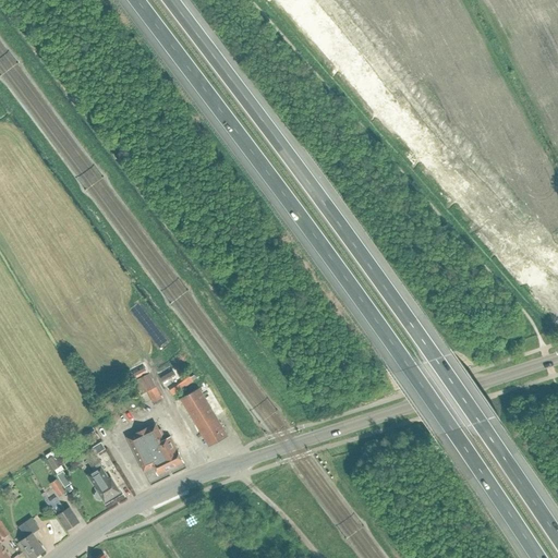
[(145,367),(133,374),(135,378),(147,373),(145,367)]
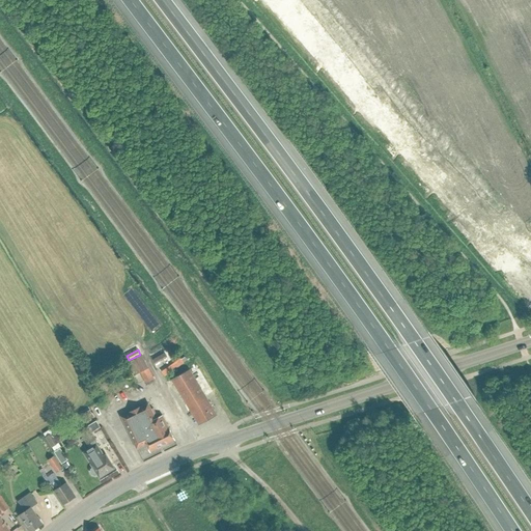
[(164,353),(152,359),(155,364),(167,357),(164,353)]
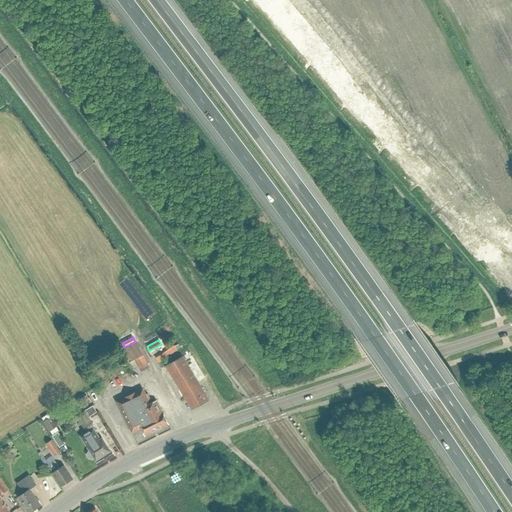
[(134,359),(142,355),(136,342),(122,350),(128,362),(134,359)]
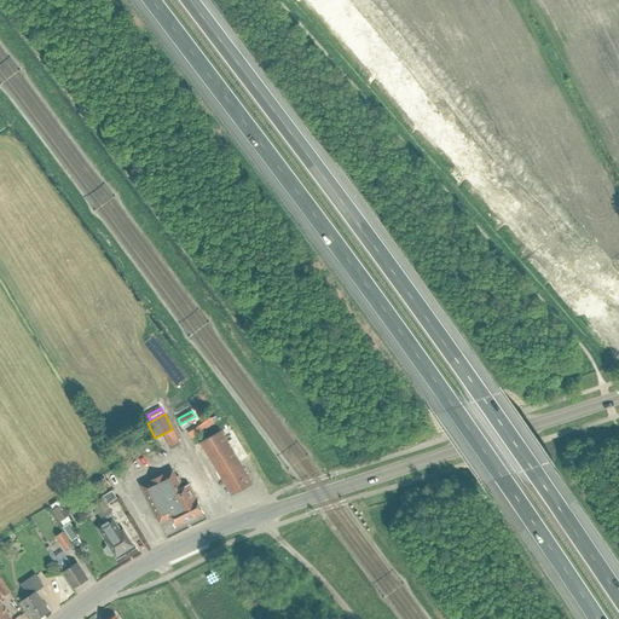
[(208,417),(186,433),(191,439),(213,423),(208,417)]
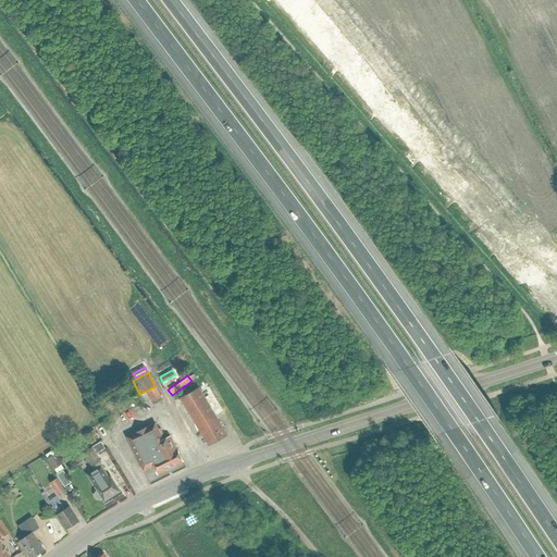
[(156,386),(155,386),(146,391),(152,403),(162,397),(156,386)]
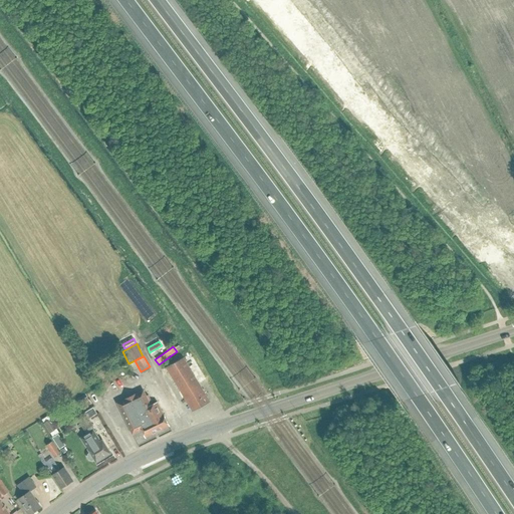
[(192,411),(209,401),(183,357),(166,367),(192,411)]
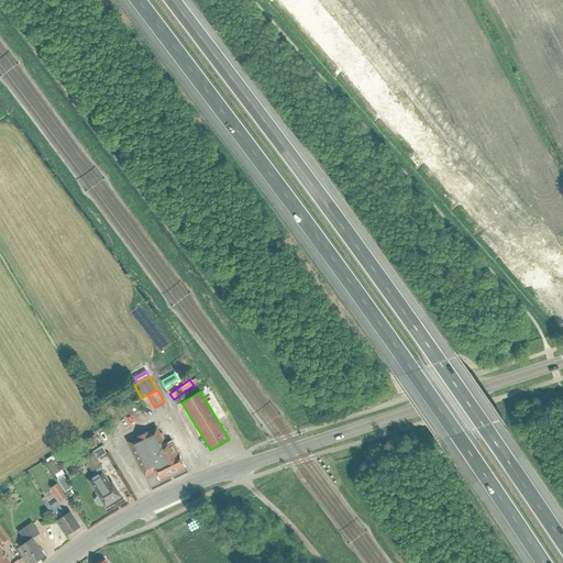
[(131,411),(123,415),(124,417),(118,419),(127,439),(134,435),(128,422),(134,419),(131,411)]
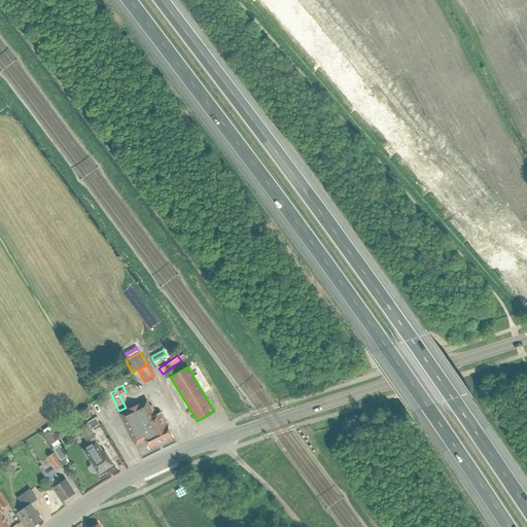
[(146,402),(124,413),(136,440),(143,435),(149,448),(173,436),(168,424),(162,412),(151,417),(149,413),(151,413),(151,412),(154,410),(151,405),(148,406),(146,402)]
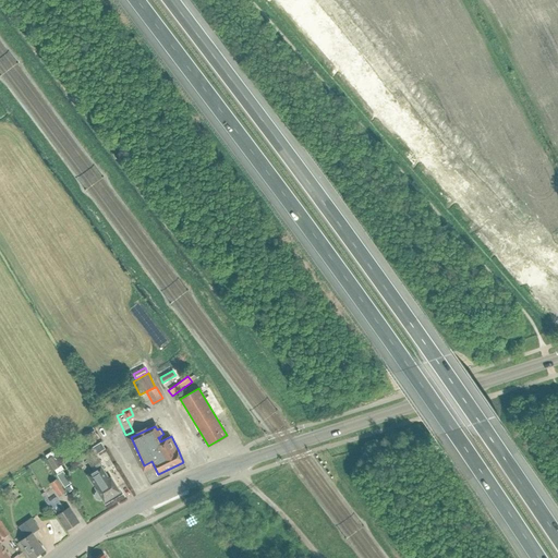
[(84,436),(88,444),(97,438),(93,431),(84,436)]
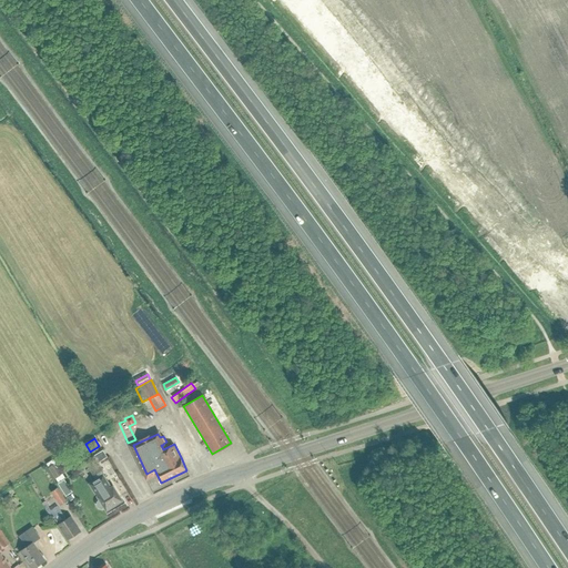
[(94,456),(98,462),(105,457),(102,450),(94,456)]
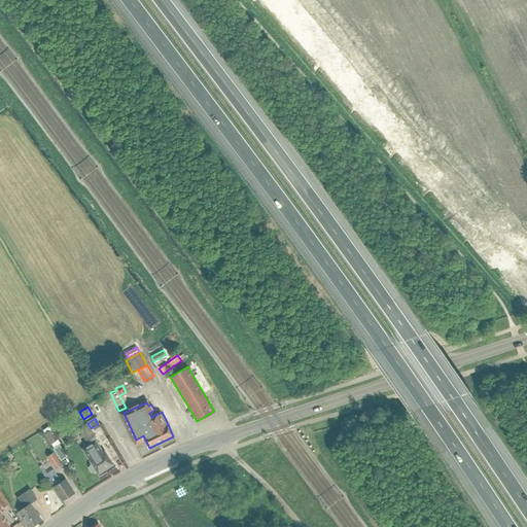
[(98,422),(105,434),(112,430),(105,418),(98,422)]
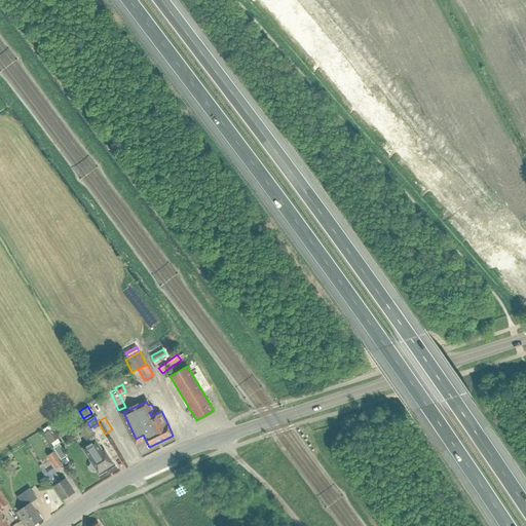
[(87,422),(79,427),(86,440),(88,443),(96,439),(94,435),(95,435),(90,427),(87,422)]
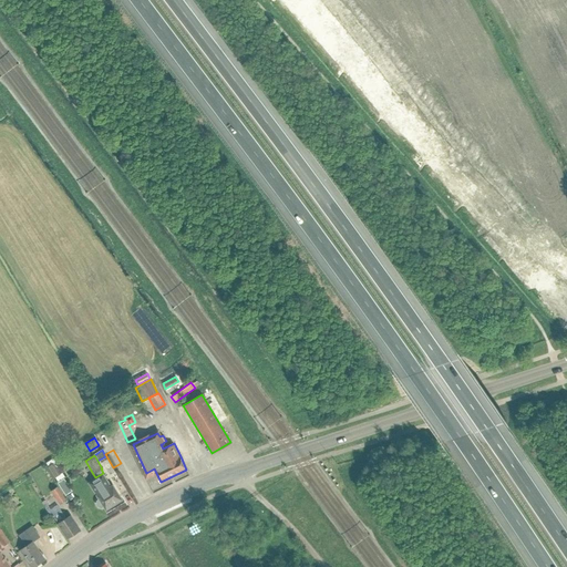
[(53,464),(49,466),(55,477),(60,474),(53,464)]
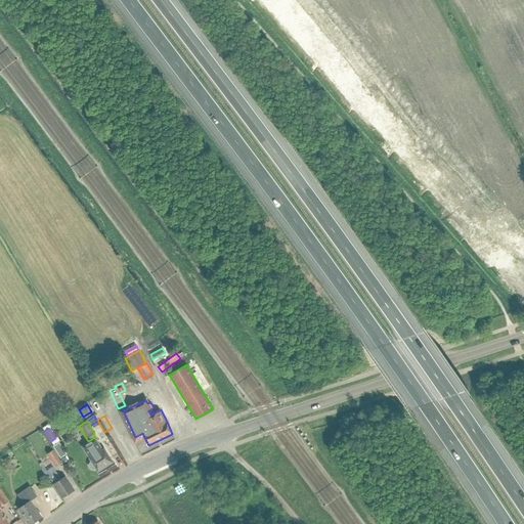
[(96,439),(83,447),(89,457),(90,457),(91,460),(90,462),(89,464),(90,466),(91,468),(93,468),(96,467),(98,471),(113,462),(104,448),(102,449),(96,439)]
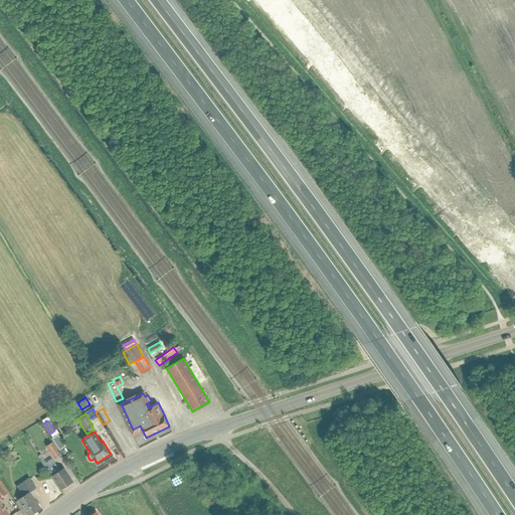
[(56,437),(51,441),(58,451),(63,448),(56,437)]
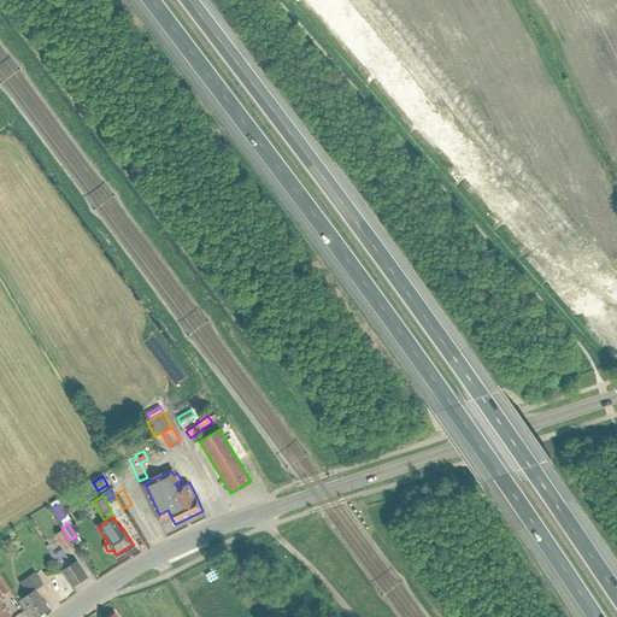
[(65,547),(71,544),(62,529),(56,534),(65,547)]
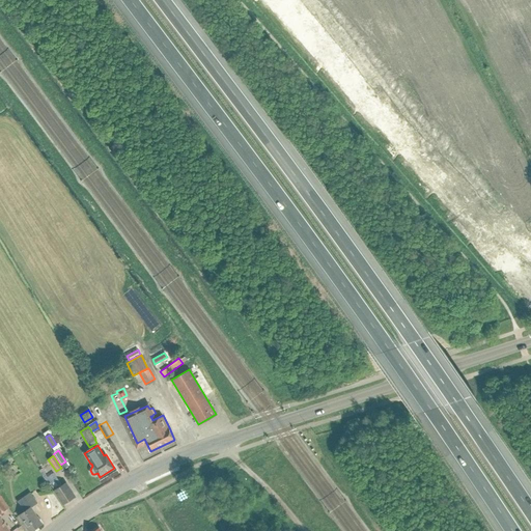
[(9,460),(2,466),(8,474),(15,470),(9,460)]
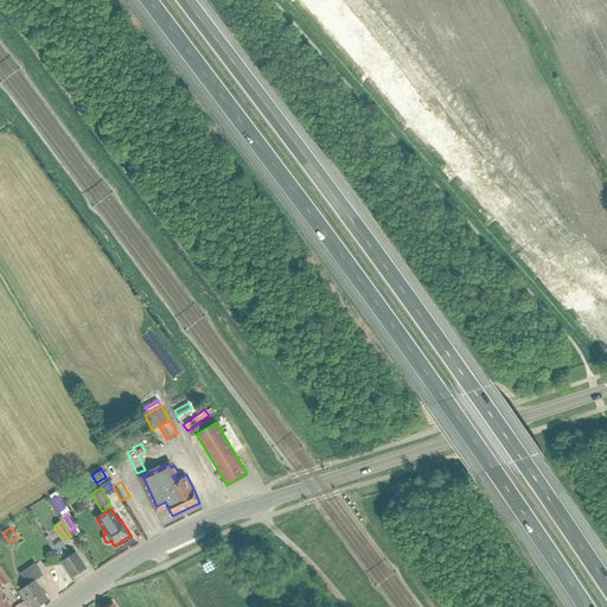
[(72,576),(85,567),(75,551),(70,554),(65,547),(57,551),(63,560),(62,560),(72,576)]
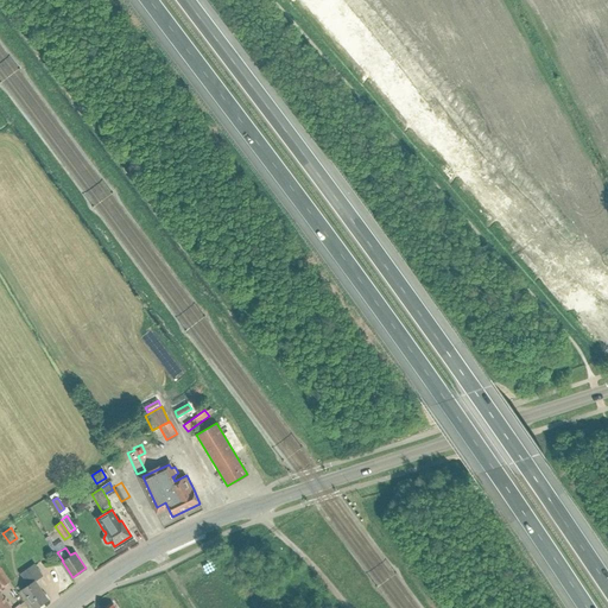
[(0,588),(11,581),(1,567),(2,565),(0,562),(0,588)]
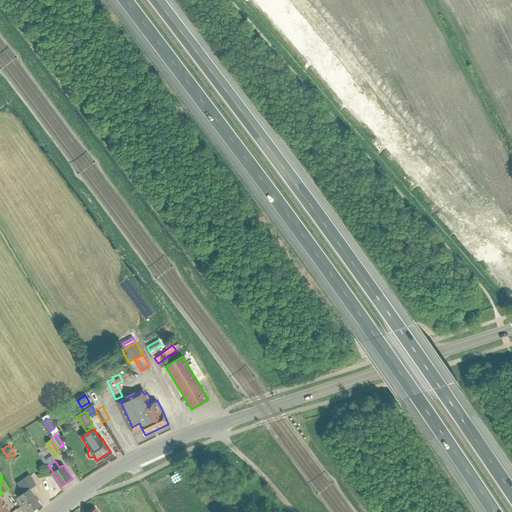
[(28,511),(30,511),(40,505),(30,489),(36,485),(29,475),(17,483),(24,492),(18,496),(28,511)]
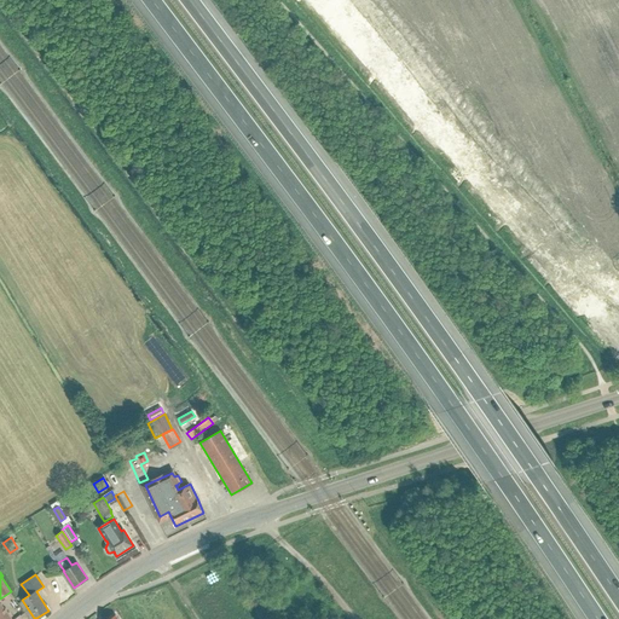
[(0,618),(11,618),(0,603),(0,618)]
